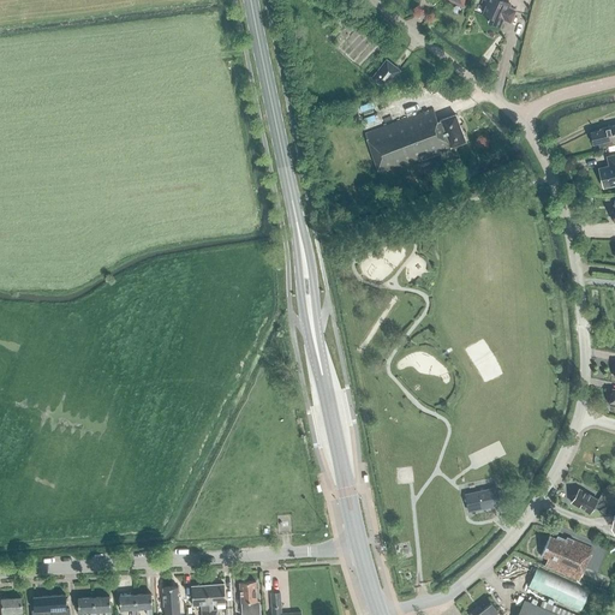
[(483,0),(482,4),(487,5),(483,13),(490,17),(488,23),(499,28),(502,19),(509,23),(514,11),(508,9),(509,4),(500,0),(483,0)]
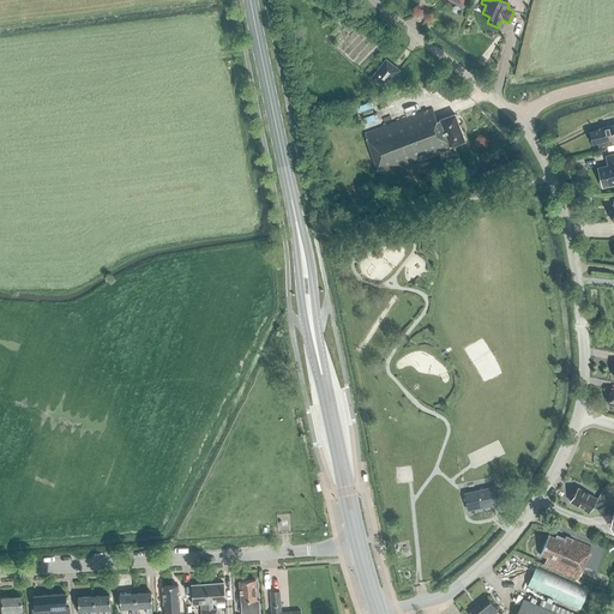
[(398,71),(385,61),(372,78),(384,88),(398,71)]
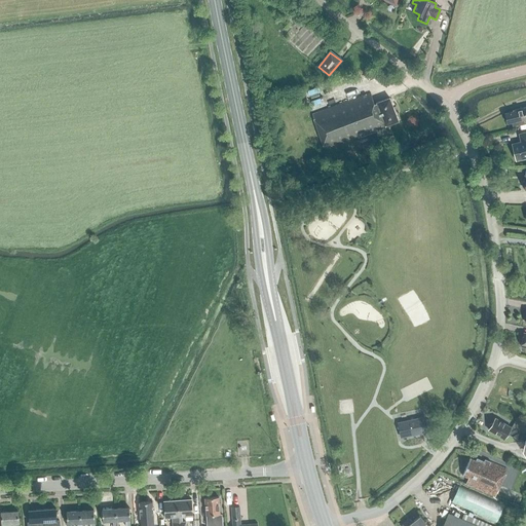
[(373,106),(370,94),(312,114),(325,150),(376,132),(375,129),(384,125),(384,126),(398,121),(389,98),(375,104),(375,105),(373,106)]
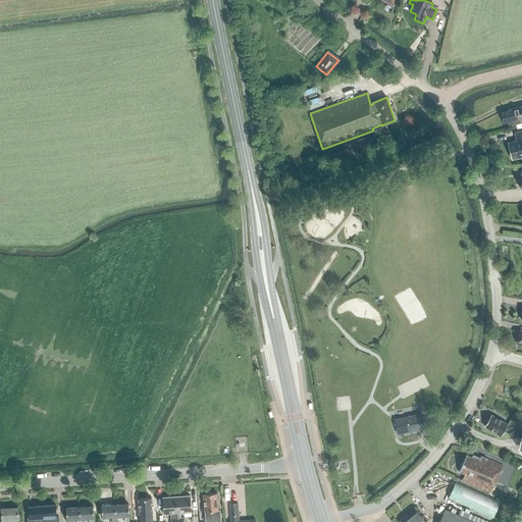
[(521,106),(509,110),(509,111),(501,113),(503,122),(508,121),(508,125),(521,121),(521,106)]
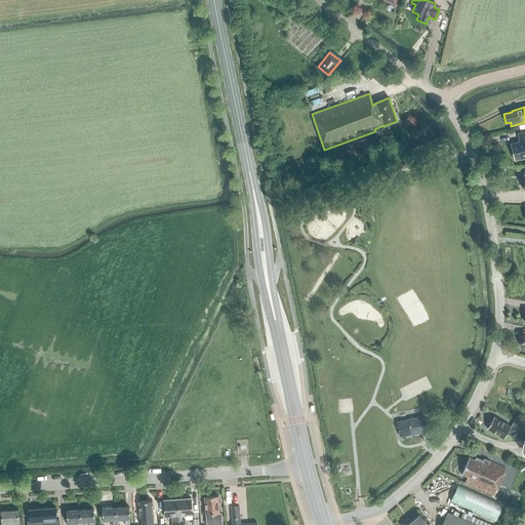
[(524,157),(524,131),(518,134),(520,143),(511,145),(515,160),(524,157)]
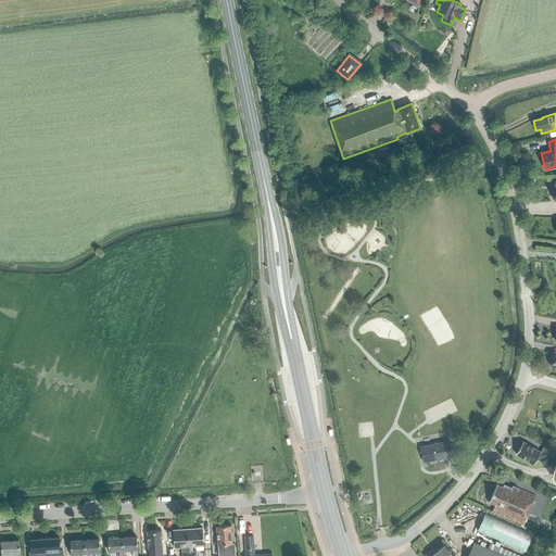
[(449,442),(420,447),(424,463),(452,456),(449,442)]
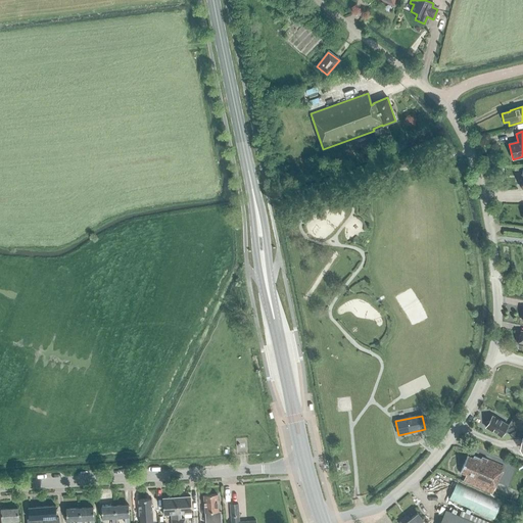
[(507,425),(492,416),(489,421),(487,422),(486,424),(486,426),(485,428),(501,437),(505,431),(510,434),(516,438),(522,427),(511,421),(508,425),(507,425)]
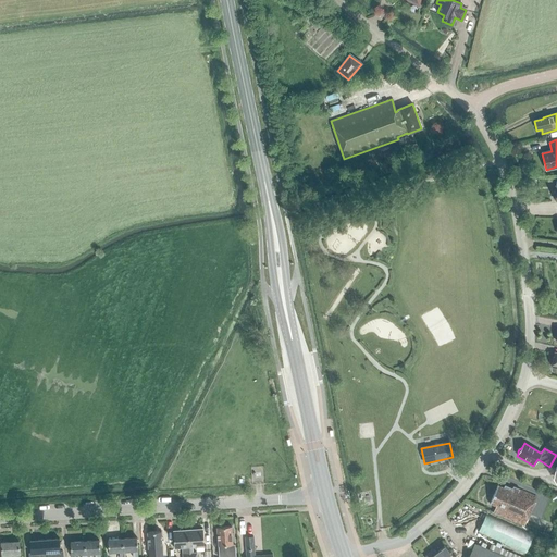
[(512,489),(505,486),(504,489),(497,486),(490,503),(496,506),(493,512),(524,525),(536,497),(512,487),(512,489)]
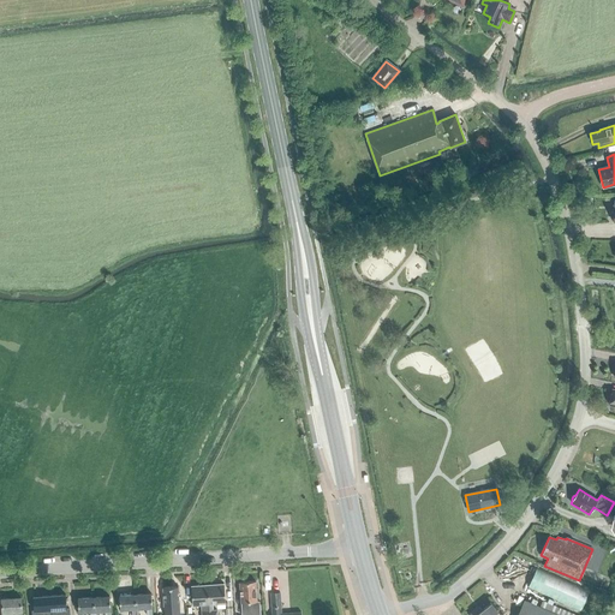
[(580,609),(590,592),(547,571),(537,587),(580,609)]
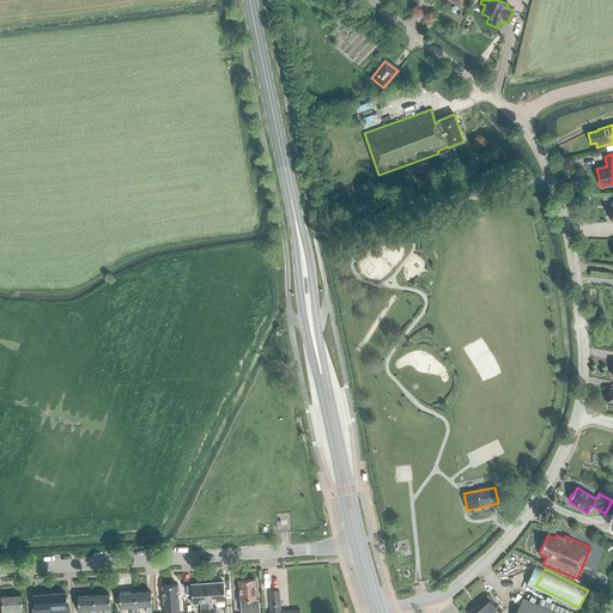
[(254,580),(238,581),(240,601),(241,601),(241,612),(259,612),(259,599),(255,599),(254,580)]
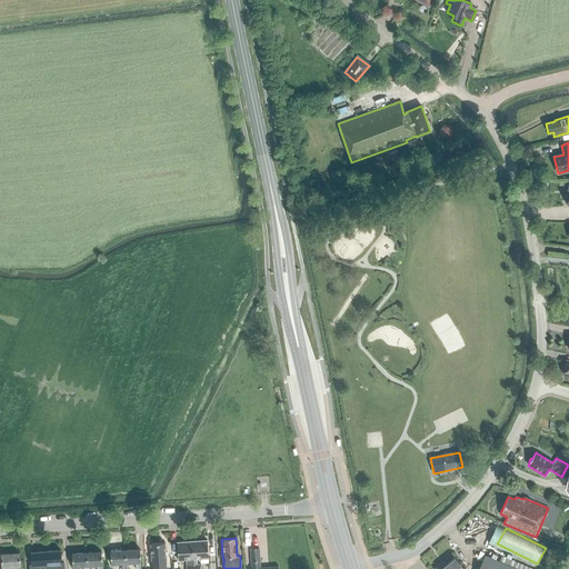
[(191,541),(193,568),(200,568),(200,565),(197,565),(196,559),(208,558),(207,540),(191,541)]
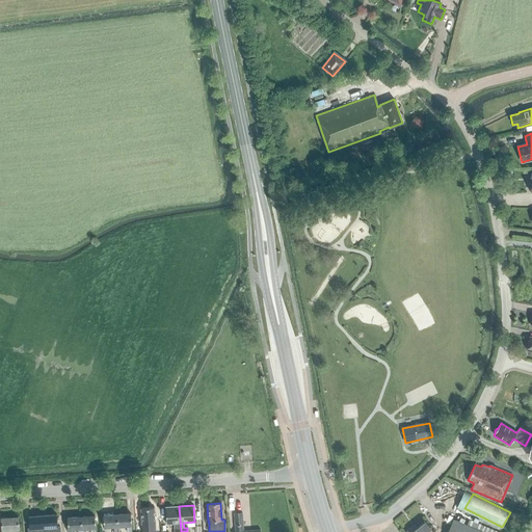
[(181,531),(179,506),(165,507),(166,524),(178,523),(178,529),(175,529),(174,531),(181,531)]
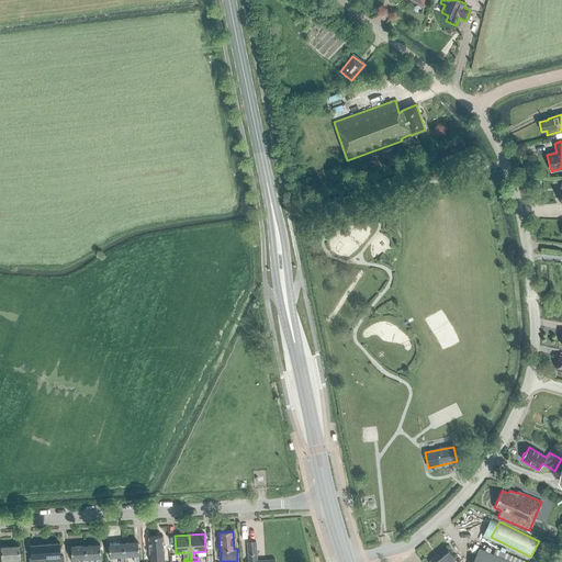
[(163,546),(163,536),(148,537),(149,554),(156,553),(156,561),(163,561),(163,553),(164,553),(164,550),(165,550),(165,544),(163,546)]
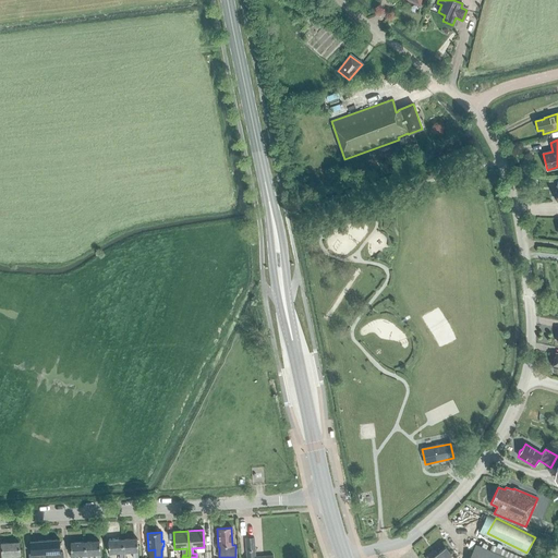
[(255,557),(254,537),(245,538),(246,557),(245,557),(273,557),(273,556),(255,557)]
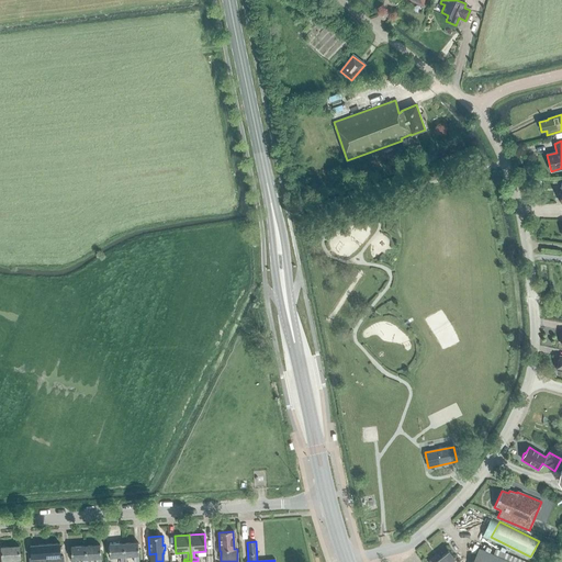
[(124,557),(125,557),(134,555),(133,561),(137,561),(138,561),(138,555),(137,542),(123,543),(124,557)]
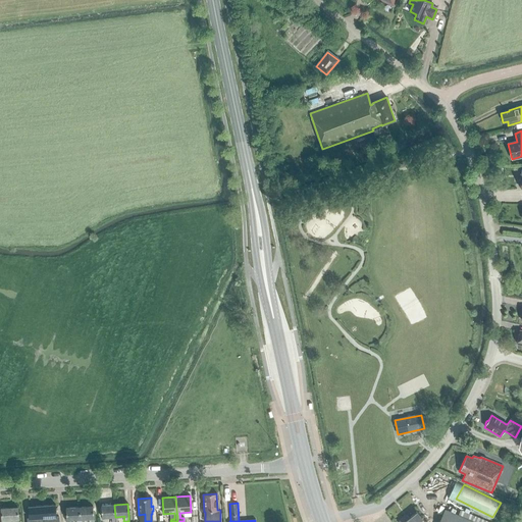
[(42,506),(42,518),(44,518),(44,521),(58,521),(58,516),(56,517),(55,505),(42,506)]
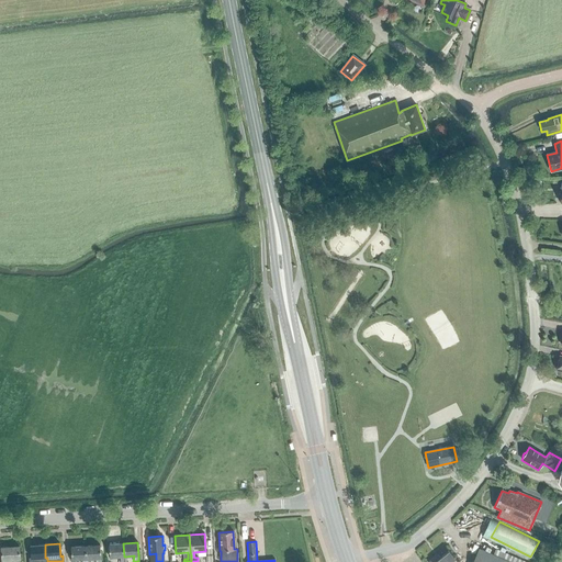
[(124,557),(123,543),(109,544),(109,558),(120,557),(120,561),(125,561),(125,557),(124,557)]
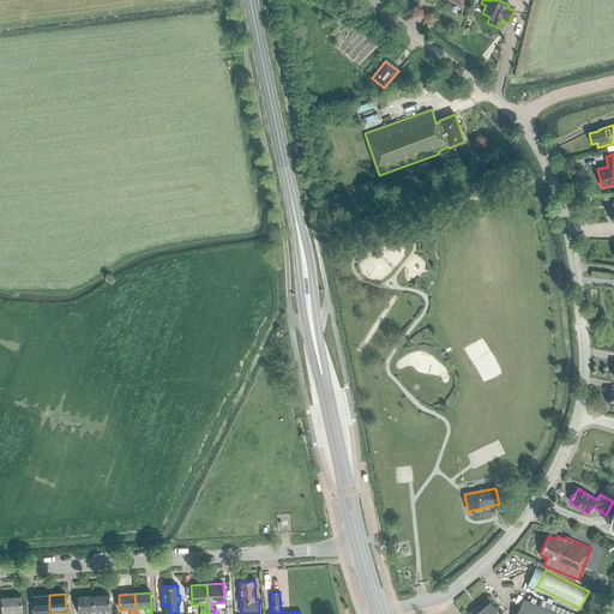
[(34,609),(31,611),(31,613),(49,613),(49,609),(49,595),(32,596),(34,609)]
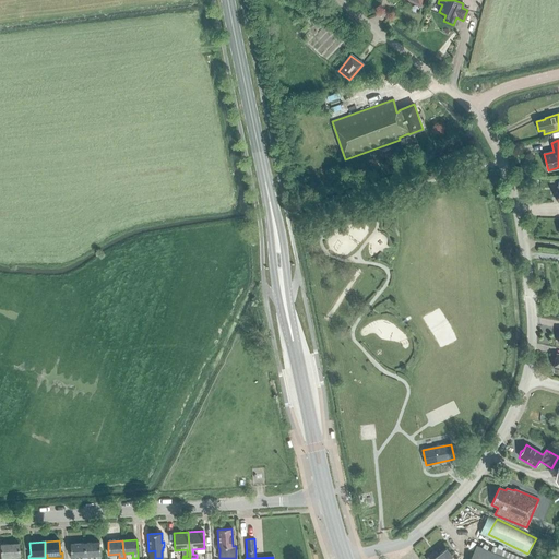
[(85,556),(84,543),(70,544),(71,557),(82,556),(82,558),(86,558),(86,556),(85,556)]
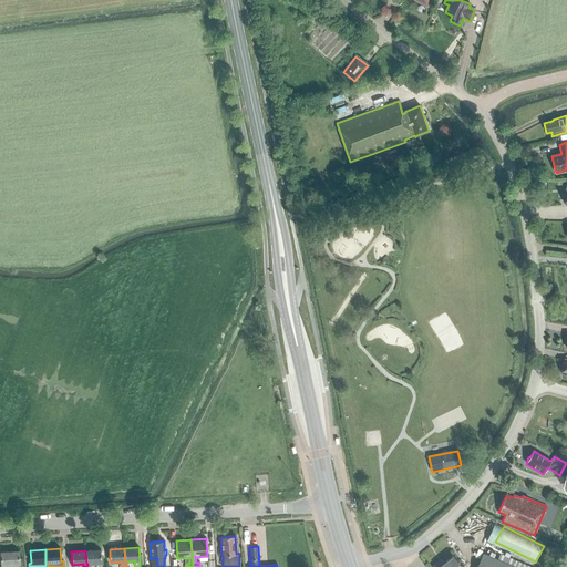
[(86,564),(88,564),(96,564),(96,566),(101,566),(101,563),(102,563),(101,550),(85,550),(86,564)]
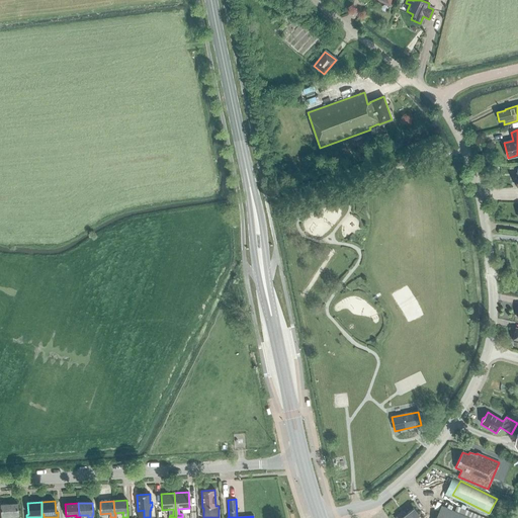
[(18,515),(17,504),(1,505),(1,517),(17,517),(17,515),(18,515)]
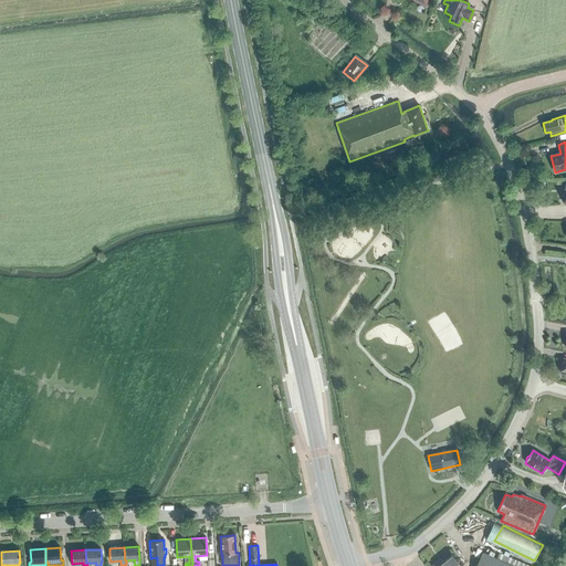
[(530,565),(500,553),(496,558),(482,553),(475,565),(530,565)]
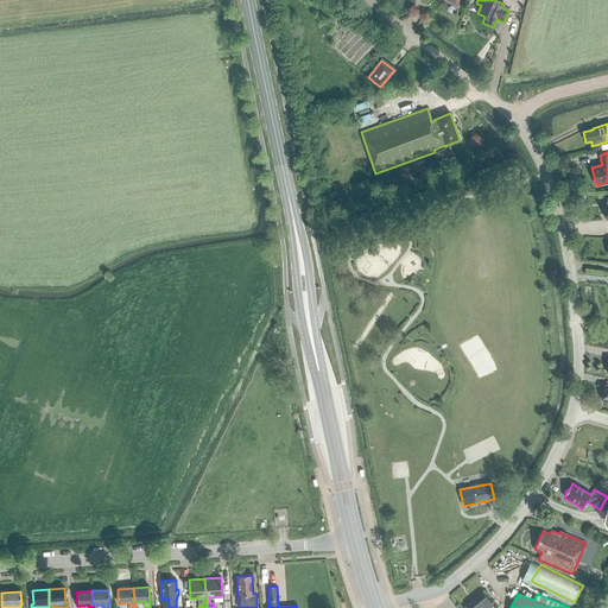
[(494,607),(485,596),(474,605),(472,602),(463,607),(494,607)]
